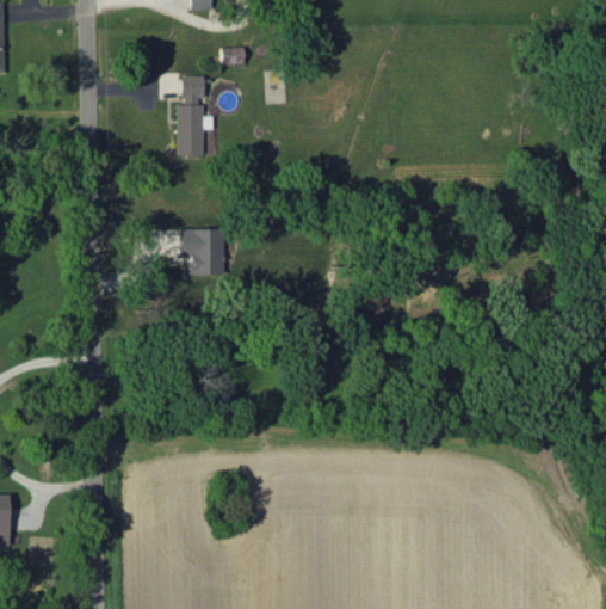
[(191,0),(192,11),(212,10),(211,0),(191,0)]
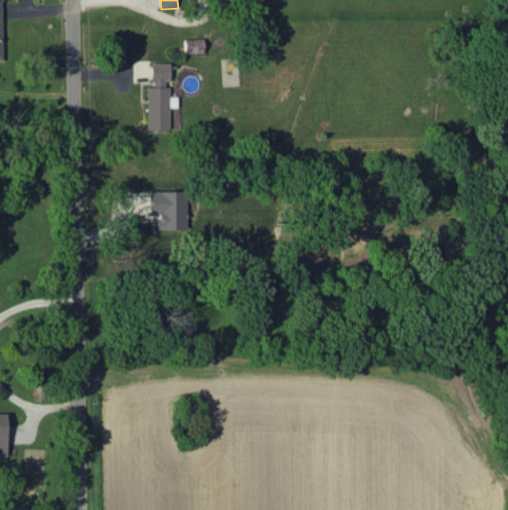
[(205,39),(186,40),(186,54),(206,53),(205,39)]
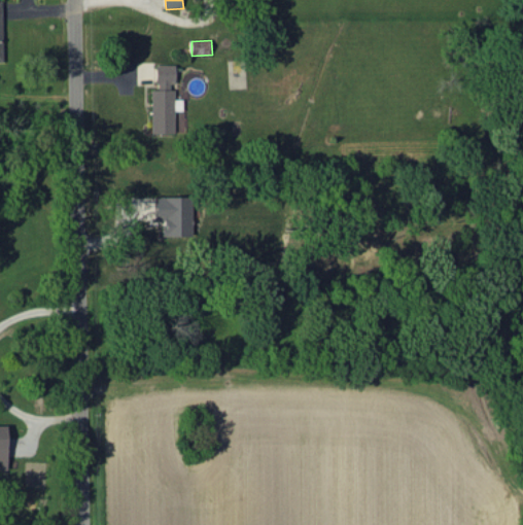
[(175,134),(175,110),(184,110),(184,100),(175,100),(175,66),(158,66),(158,90),(152,90),(152,134),(175,134)]
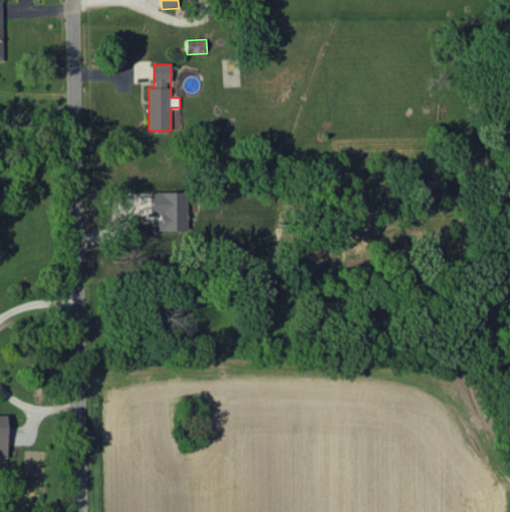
[(173,108),(172,129),(183,130),(183,108),(173,108)]
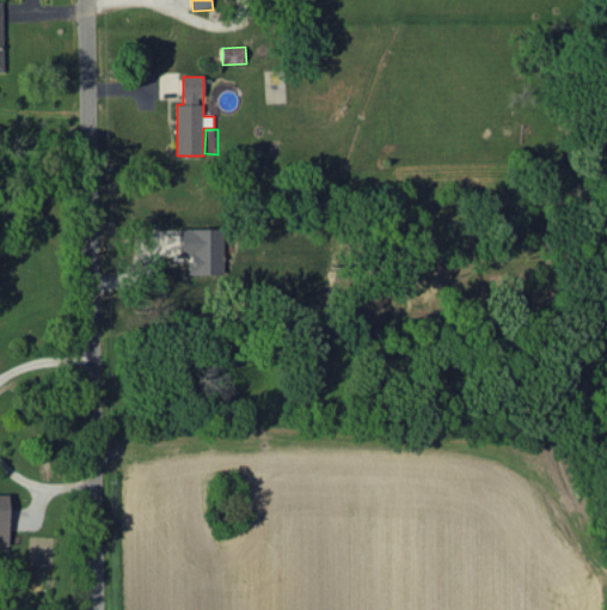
[(191,278),(225,278),(225,230),(181,229),(181,257),(191,257),(191,278)]
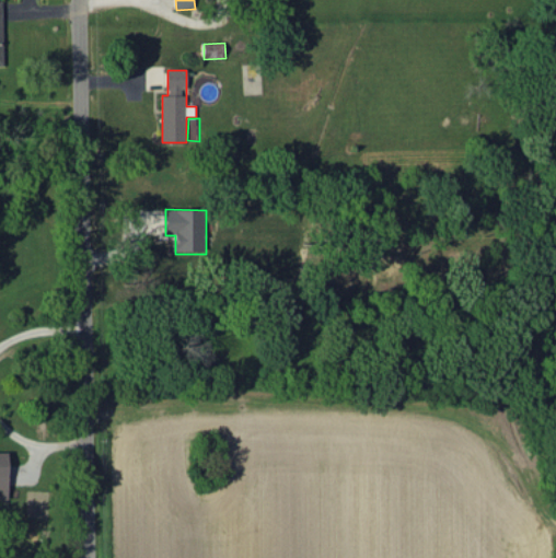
[(0,500),(9,500),(9,454),(0,454),(0,500)]
